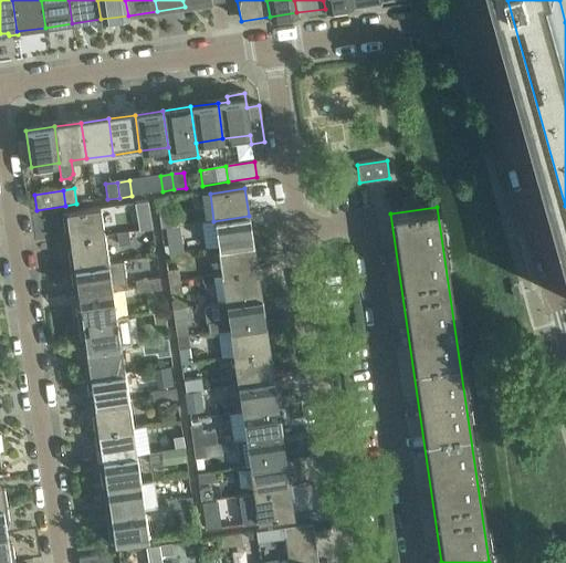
[(69,232),(70,242),(104,238),(100,209),(62,215),(64,232),(69,232)]
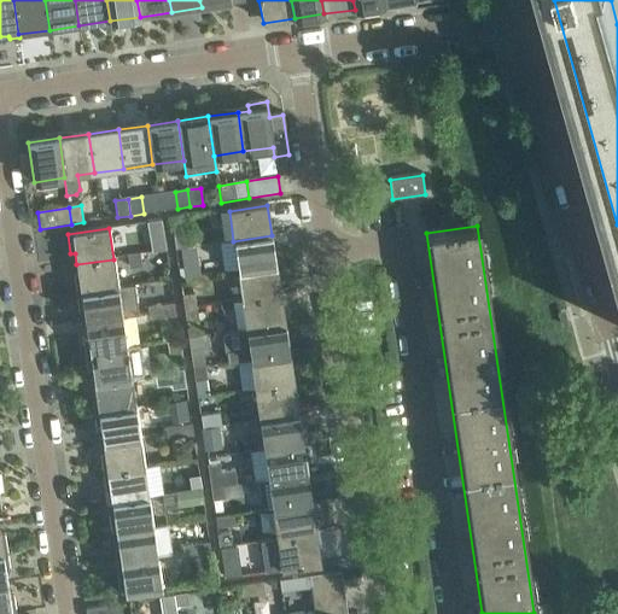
[(176,250),(188,247),(186,234),(174,237),(176,250)]
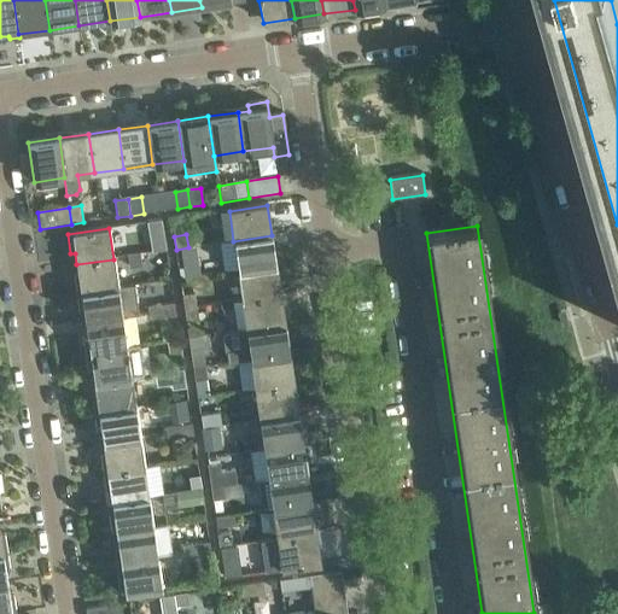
[(233,241),(220,244),(225,273),(238,272),(277,265),(272,235),(233,241)]
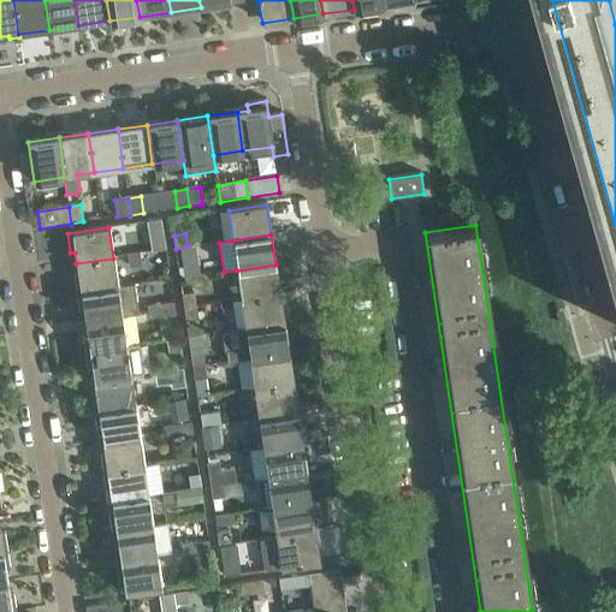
[(188,247),(176,249),(179,279),(196,275),(194,260),(189,260),(188,251),(188,247)]
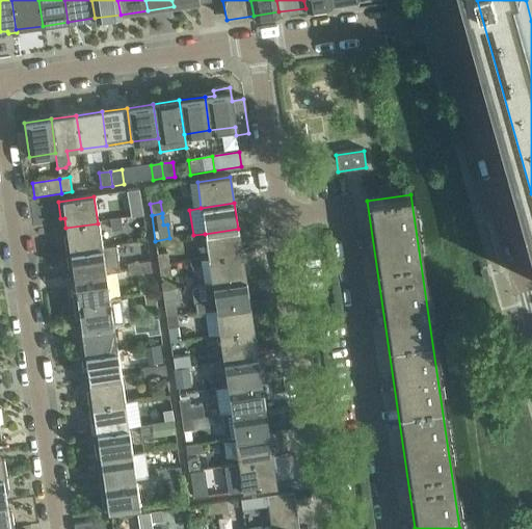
[(123,231),(122,219),(110,221),(111,232),(123,231)]
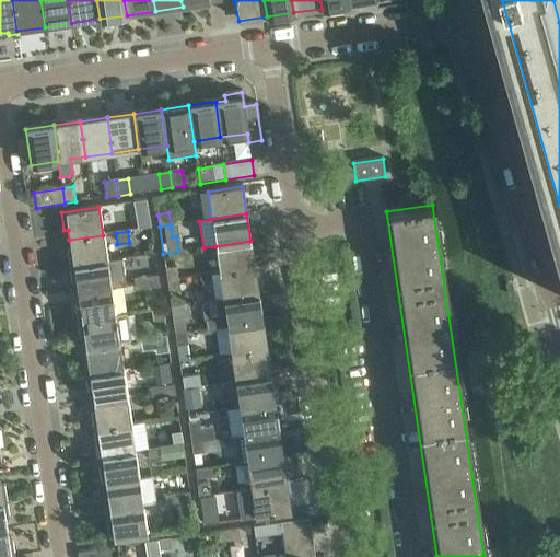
[(67,250),(69,267),(106,262),(103,235),(69,240),(71,250),(67,250)]
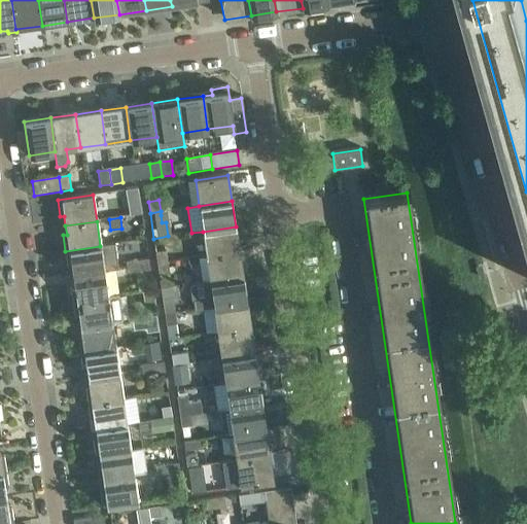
[(207,257),(239,252),(236,226),(203,232),(207,257)]
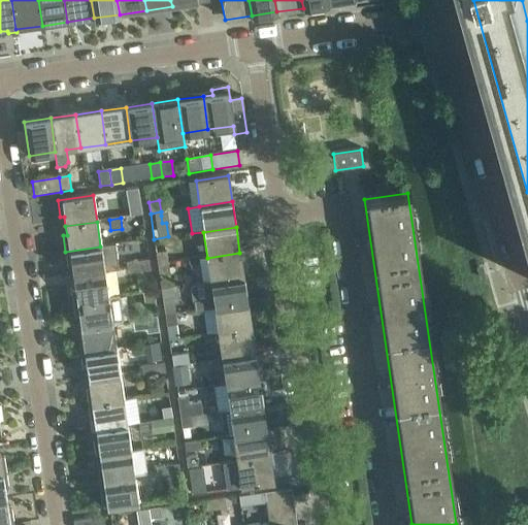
[(73,277),(104,272),(119,270),(114,244),(100,247),(65,252),(67,268),(71,268),(73,277)]
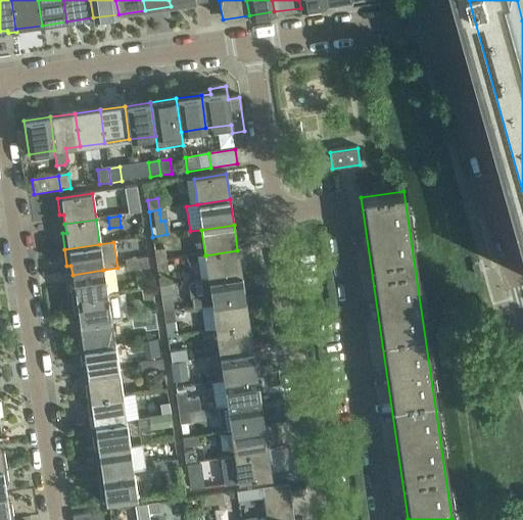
[(156,263),(167,261),(165,249),(154,251),(156,263)]
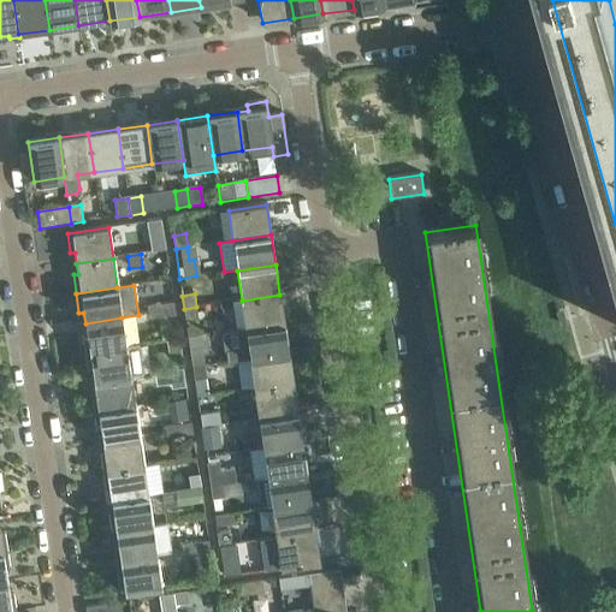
[(246,330),(284,324),(279,295),(242,301),(246,330)]
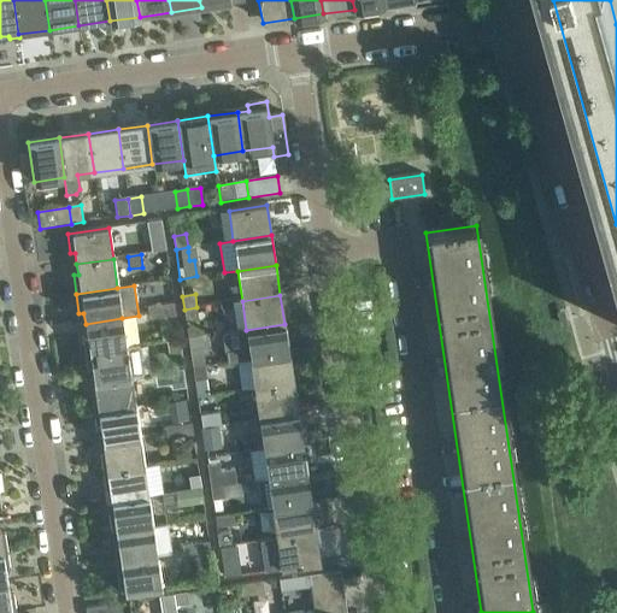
[(163,318),(176,316),(174,304),(162,306),(163,318)]
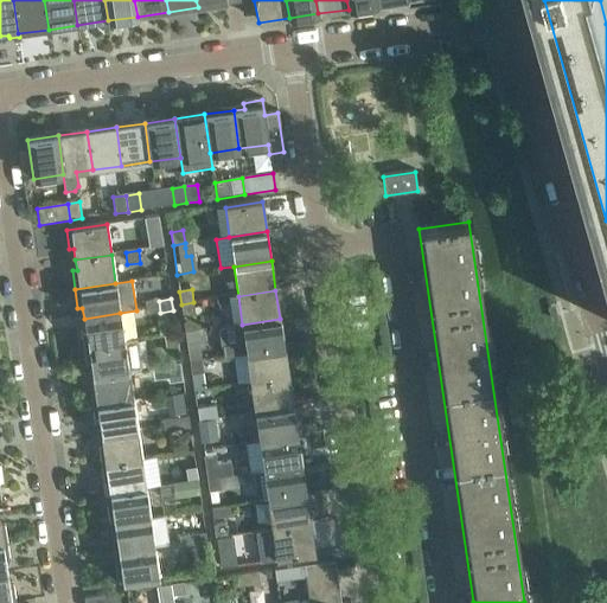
[(160,313),(159,301),(146,303),(148,315),(160,313)]
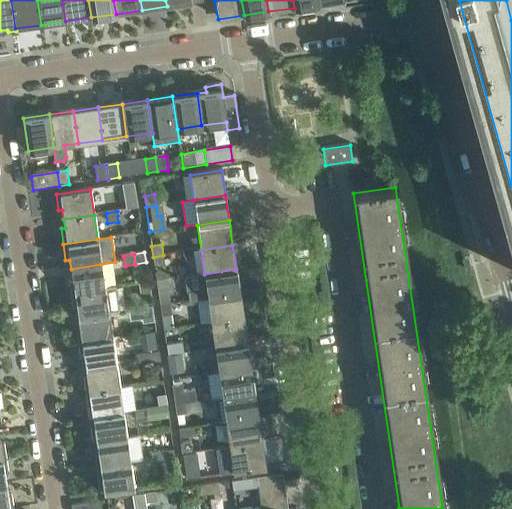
[(163,255),(153,257),(155,268),(165,266),(163,255)]
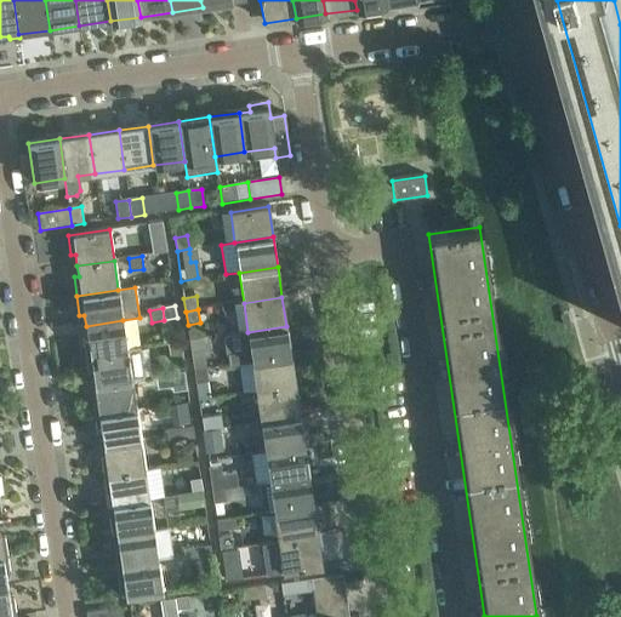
[(83,338),(86,358),(127,352),(123,320),(86,326),(87,338),(83,338)]
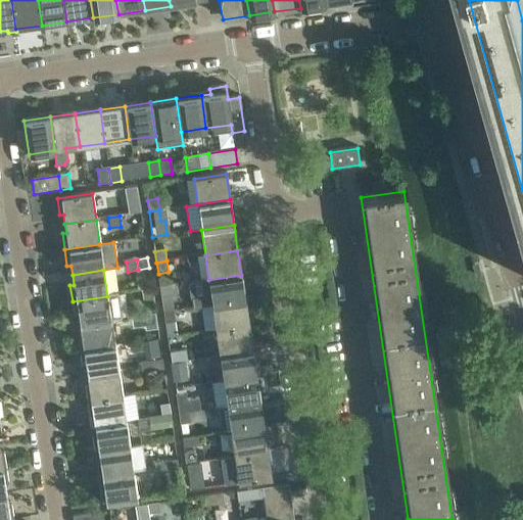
[(212,305),(245,300),(241,275),(208,280),(199,281),(199,282),(200,282),(202,297),(191,298),(193,309),(212,305)]
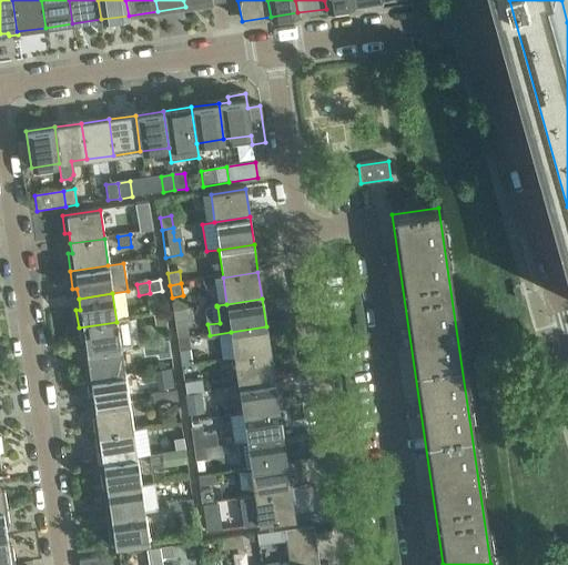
[(175,324),(192,322),(191,310),(174,313),(175,324)]
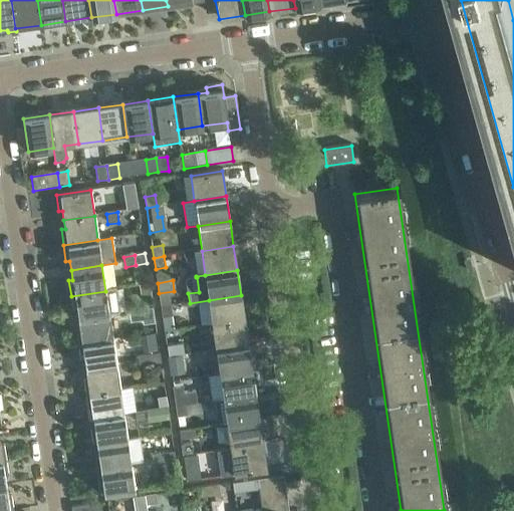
[(150,284),(139,286),(142,301),(152,300),(150,284)]
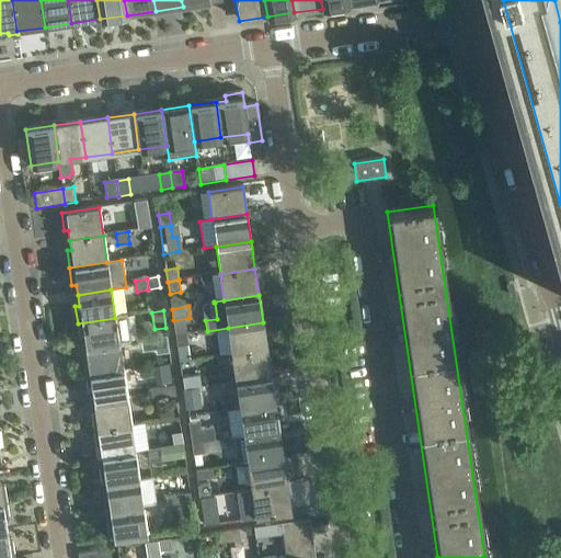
[(115,318),(78,323),(80,341),(84,341),(86,349),(118,343),(129,342),(129,341),(130,341),(127,317),(126,317),(126,316),(115,318)]
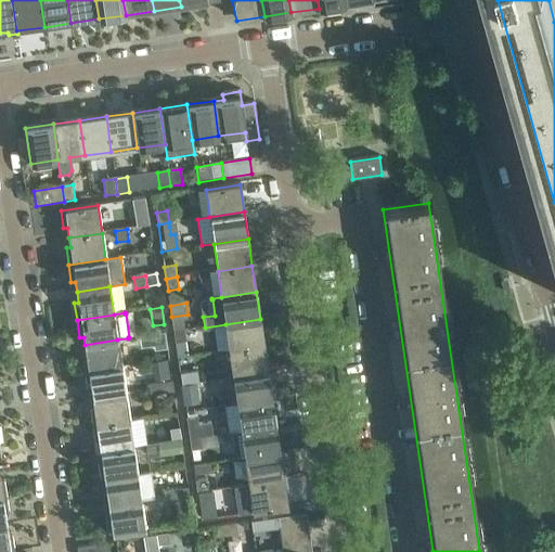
[(173,331),(184,330),(183,319),(172,321),(173,331)]
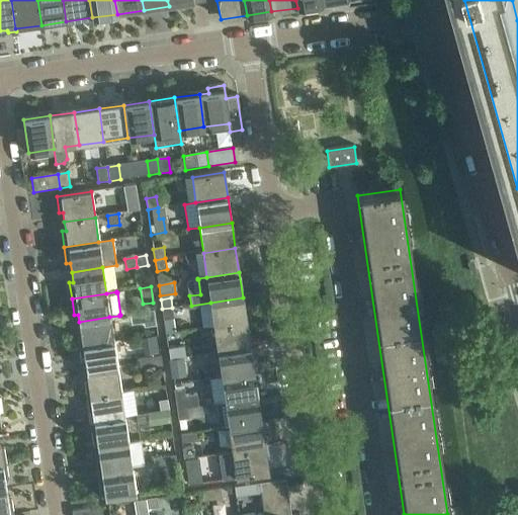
[(214,328),(246,323),(243,297),(210,303),(214,328)]
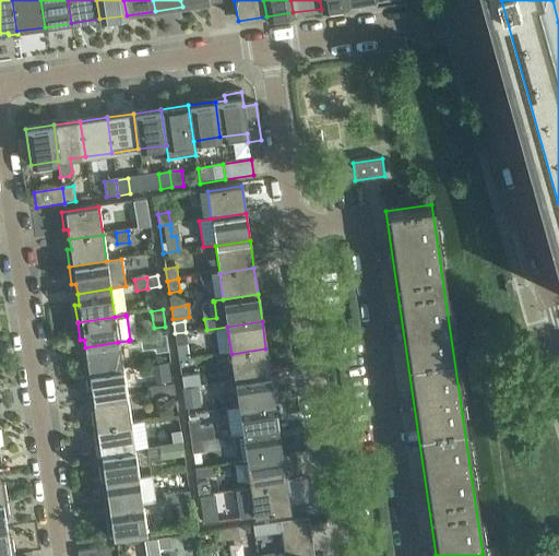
[(186,332),(175,333),(177,346),(188,344),(186,332)]
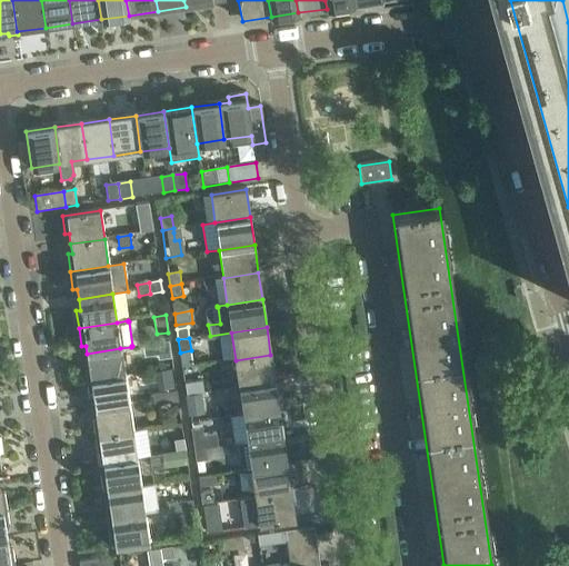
[(169,341),(156,344),(159,360),(171,358),(169,341)]
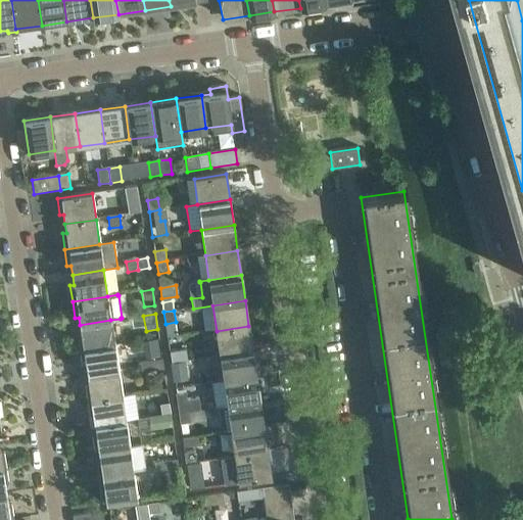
[(77,335),(80,351),(114,346),(110,320),(80,325),(81,334),(77,335)]
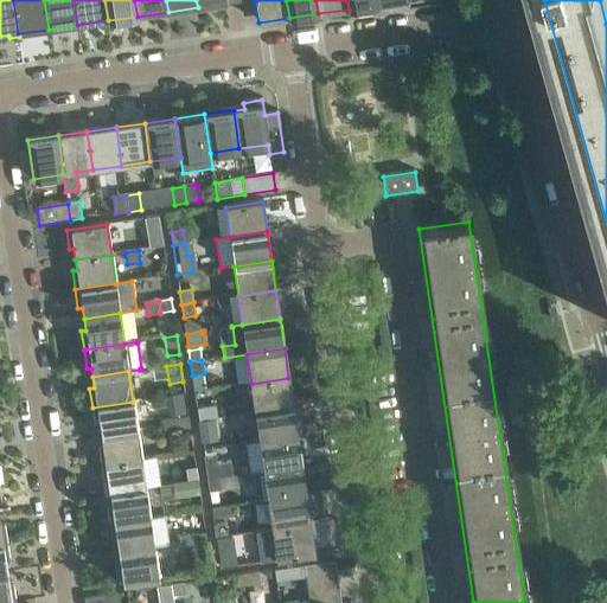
[(255,414),(293,408),(288,378),(251,384),(255,414)]
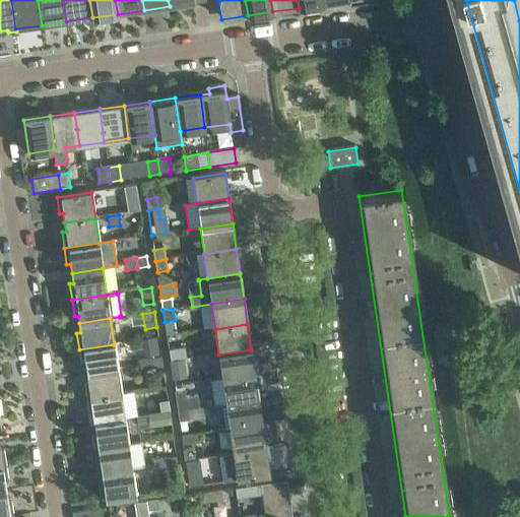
[(159,354),(156,338),(141,340),(144,357),(159,354)]
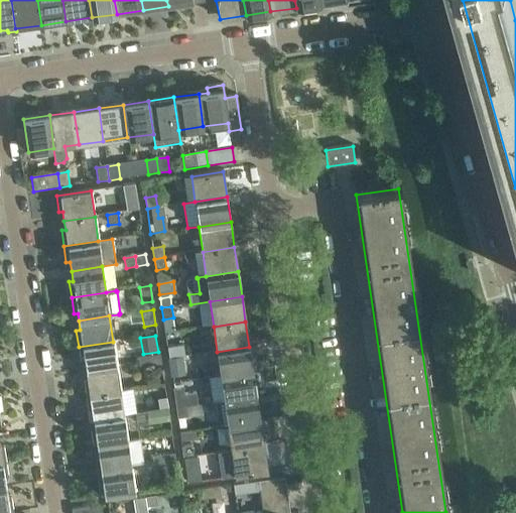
[(86,371),(117,366),(113,342),(79,347),(81,363),(85,362),(86,371)]
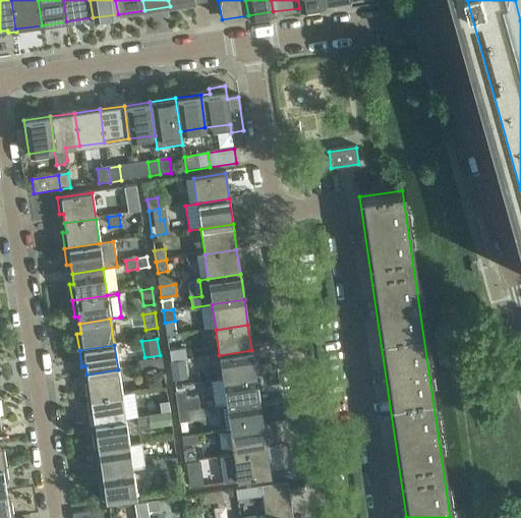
[(185,349),(169,351),(171,362),(184,360),(187,359),(185,349)]
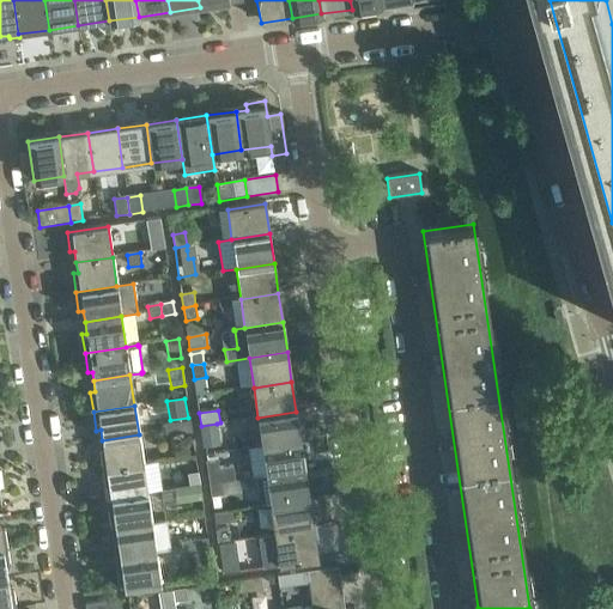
[(262,446),(299,442),(296,412),(258,418),(262,446)]
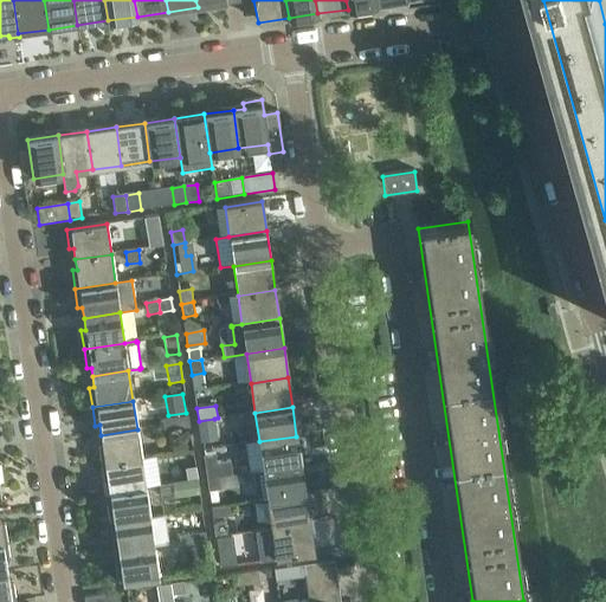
[(188,416),(175,419),(178,431),(191,428),(188,416)]
